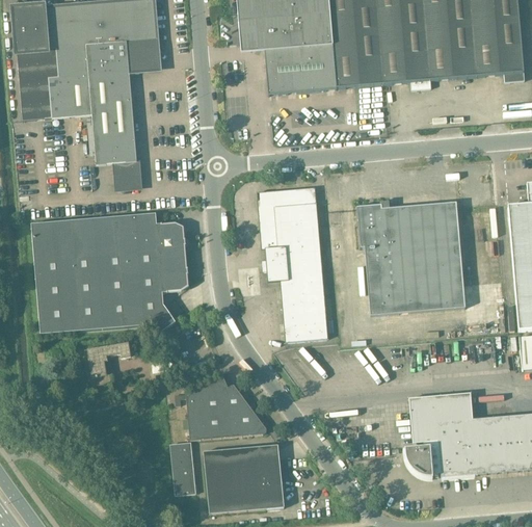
[(156,37),(153,0),(126,0),(44,6),(44,3),(12,6),(16,52),(17,52),(22,119),(51,115),(51,116),(91,113),(96,163),(113,161),(114,182),(140,180),(139,159),(136,159),(129,73),(138,72),(138,70),(145,61),(148,63),(152,58),(150,56),(157,48),(156,37)]
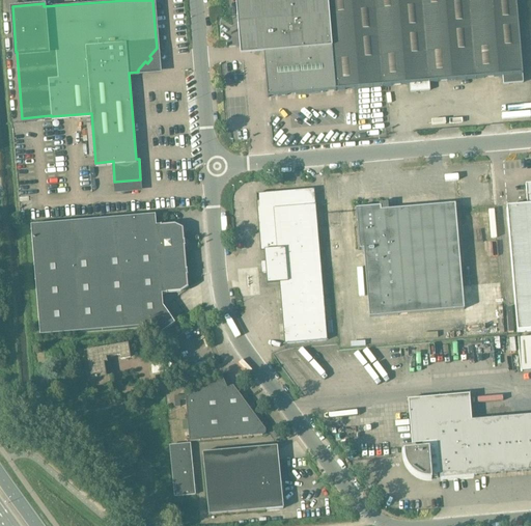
[(236,0),(238,8),(236,8),(238,24),(239,24),(240,34),(259,32),(258,35),(266,38),(269,31),(270,31),(271,46),(263,46),(267,91),(289,90),(280,0),(236,0)]
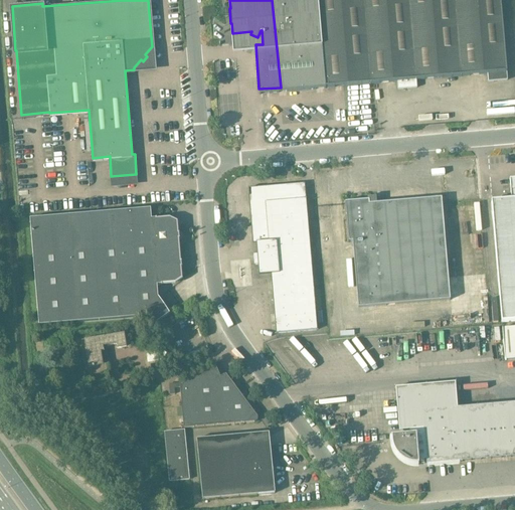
[(272,0),(281,88),(307,85),(325,83),(317,0),(272,0)]
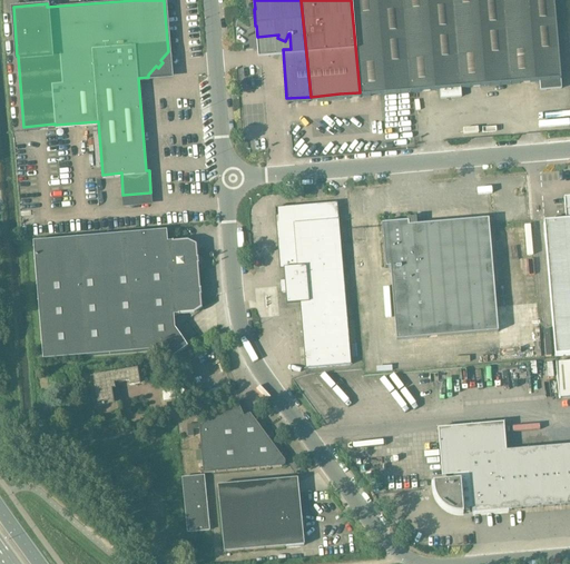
[(351,0),(360,92),(410,88),(401,0),(351,0)]
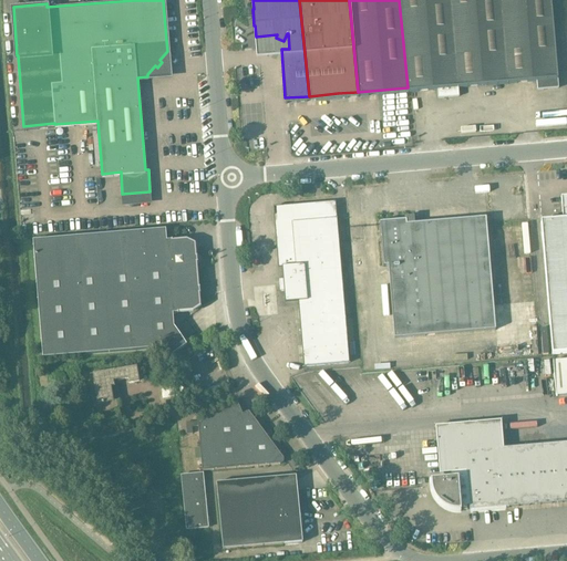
[(399,0),(408,87),(437,85),(437,94),(459,92),(457,83),(450,0),(399,0)]
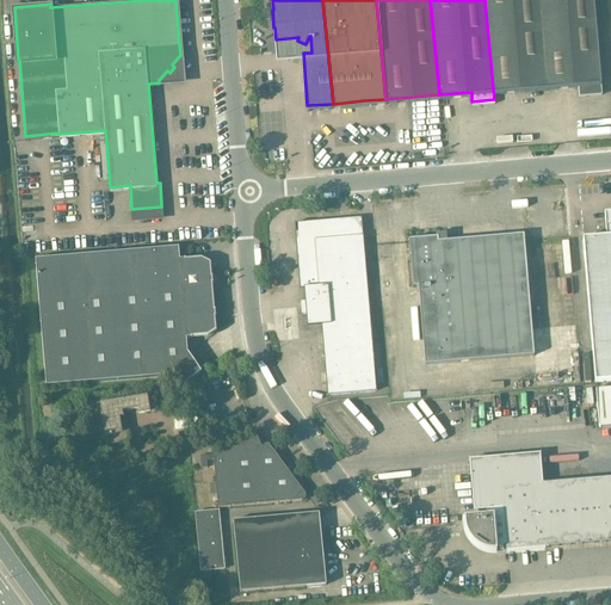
[(485,0),(493,90),(547,86),(538,0),(485,0)]
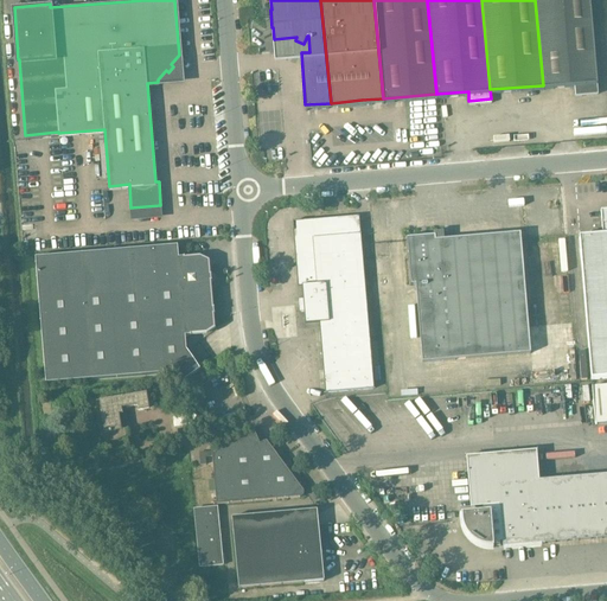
[(535,0),(543,85),(575,82),(575,91),(598,90),(588,0),(535,0)]
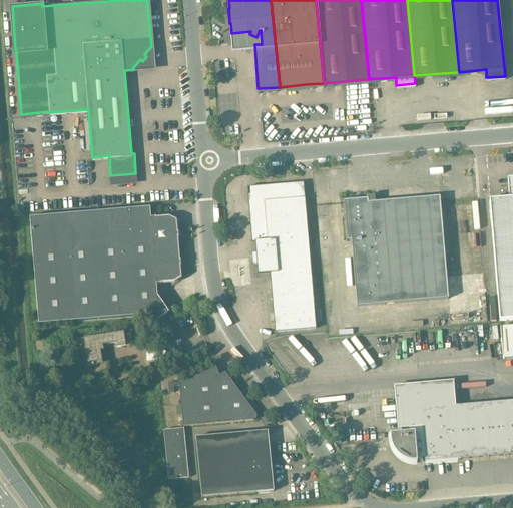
[(509,195),(489,196),(499,318),(512,316),(512,174),(508,175),(509,195)]
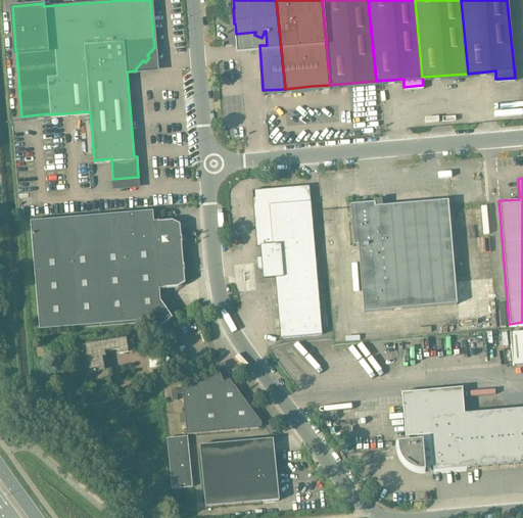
[(275,274),(280,334),(322,331),(310,186),(255,190),(262,254),(257,254),(258,265),(262,265),(263,275),(275,274)]
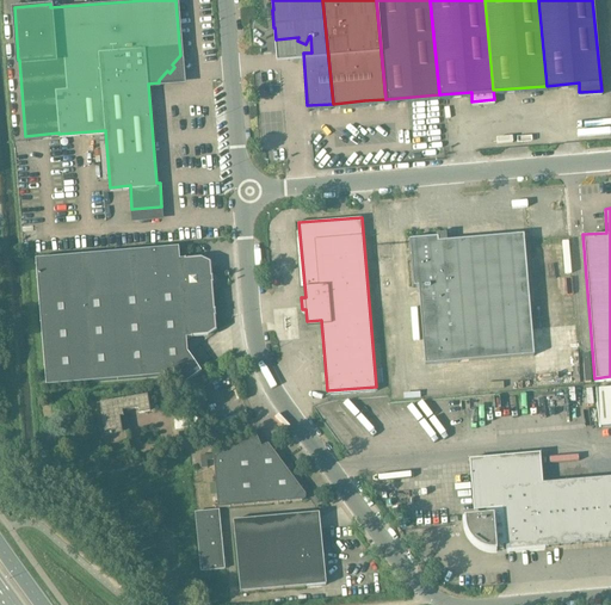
[(534,351),(523,230),(448,238),(446,228),(436,229),(437,234),(409,235),(414,282),(418,282),(425,359),(534,351)]
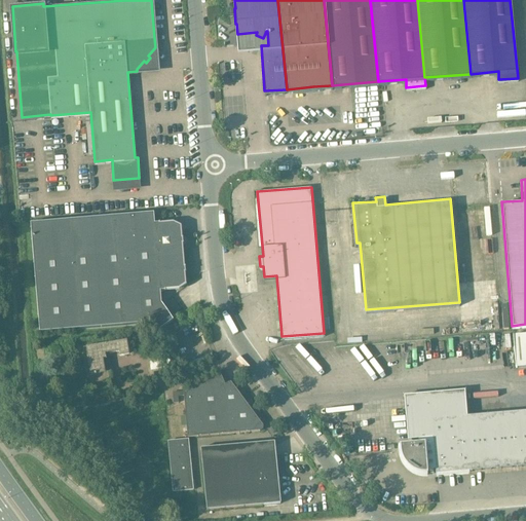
[(186,281),(182,222),(173,218),(154,219),(153,209),(30,220),(39,329),(152,319),(164,337),(165,337),(158,327),(173,317),(161,299),(160,288),(179,287),(186,281)]
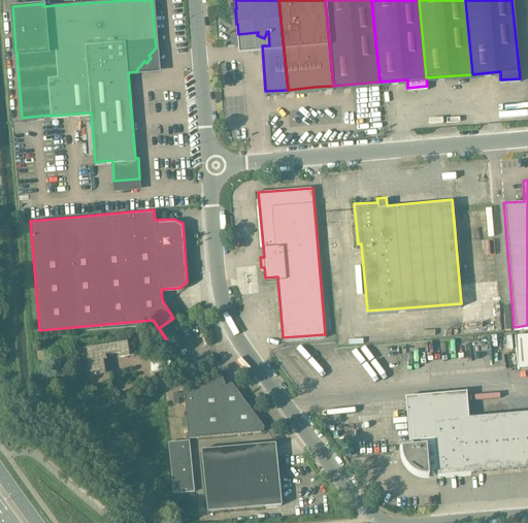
[(194,315),(191,309),(180,317),(185,321),(194,315)]
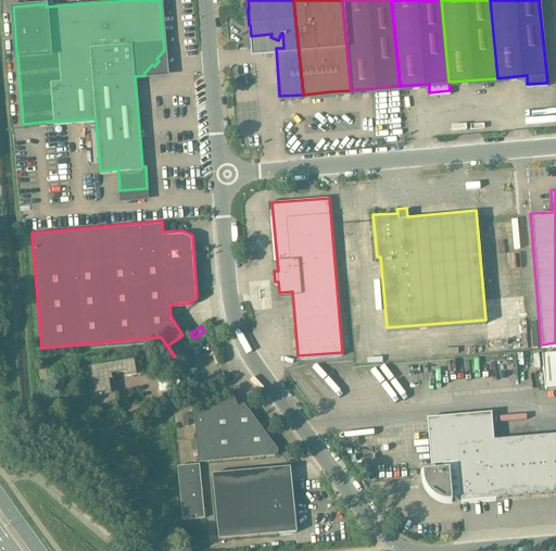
[(555,349),(542,350),(545,384),(555,383),(555,349)]
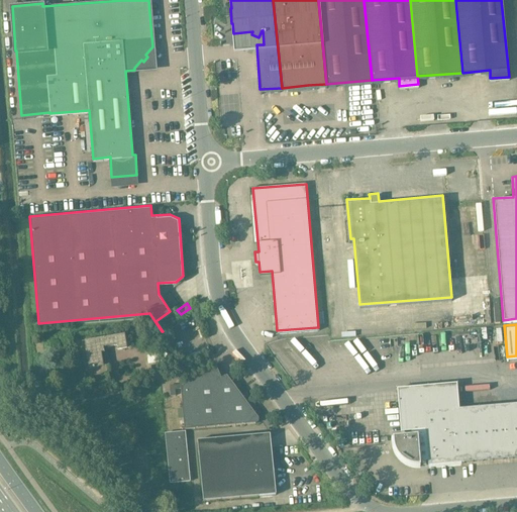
[(117,341),(117,345),(126,344),(124,330),(86,336),(87,342),(85,342),(89,365),(98,364),(97,357),(102,356),(101,348),(104,347),(103,343),(117,341)]
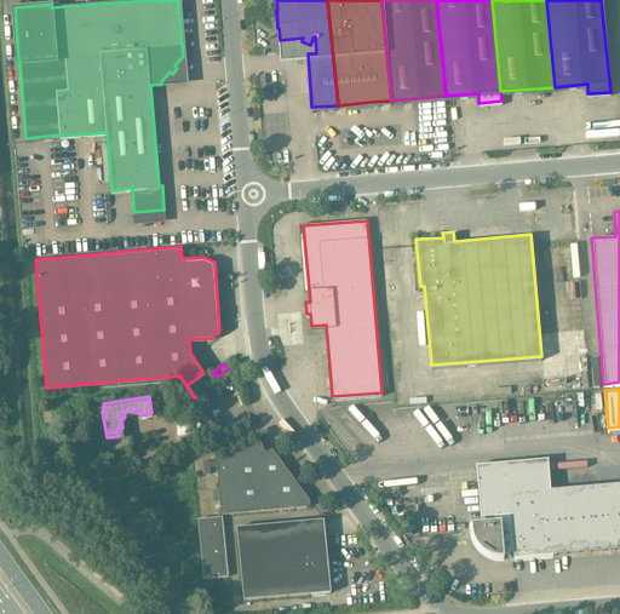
[(310,501),(309,497),(271,446),(256,452),(252,441),(259,437),(216,455),(220,511),(306,504),(310,501)]
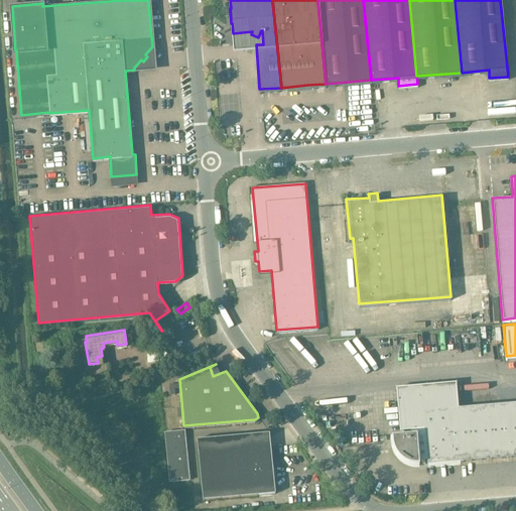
[(391,432),(391,433),(392,433),(392,435),(392,437),(392,438),(392,439),(392,440),(393,442),(393,443),(394,445),(395,448),(396,450),(396,451),(398,452),(399,454),(401,456),(403,457),(405,458),(407,459),(408,460),(410,460),(412,461),(414,461),(417,461),(419,461),(419,458),(421,458),(421,461),(425,460),(425,457),(427,457),(427,461),(515,453),(515,399),(458,405),(456,380),(396,385),(400,427),(410,426),(410,431),(391,432)]
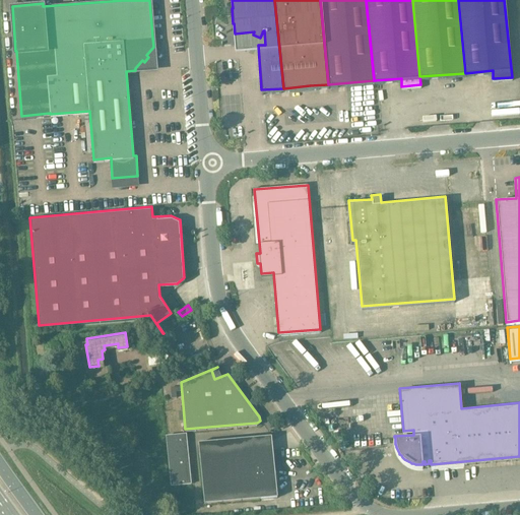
[(277,494),(271,433),(198,440),(199,450),(188,451),(186,431),(166,433),(171,483),(191,480),(189,456),(200,455),(204,500),(277,494)]
